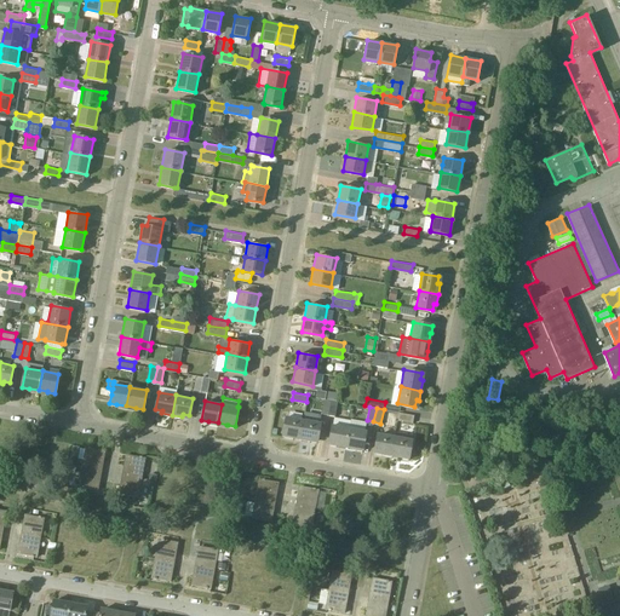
[(414,414),(402,412),(400,412),(399,419),(413,421),(414,414)]
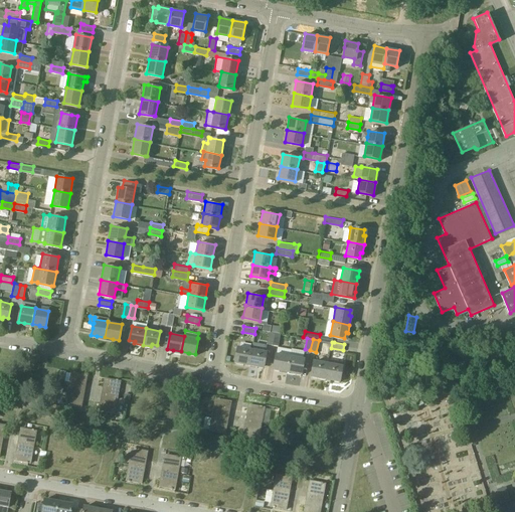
[(251,348),(237,346),(234,362),(243,363),(243,361),(249,362),(251,348)]
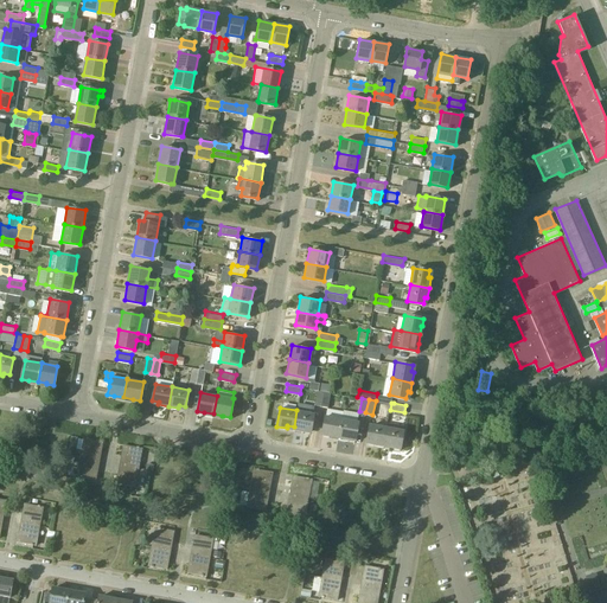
[(296,410),(294,427),(293,429),(304,431),(304,428),(311,430),(313,414),(296,410)]
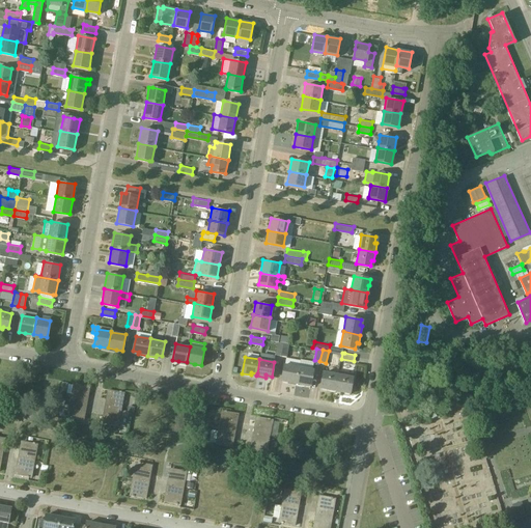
[(299,366),(285,364),(281,381),(287,382),(288,381),(296,383),(299,366)]
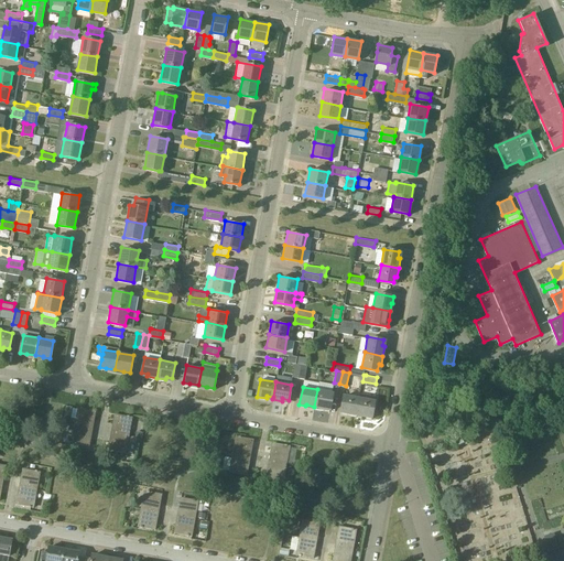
[(333,392),(317,389),(314,407),(323,408),(323,409),(329,410),(333,392)]
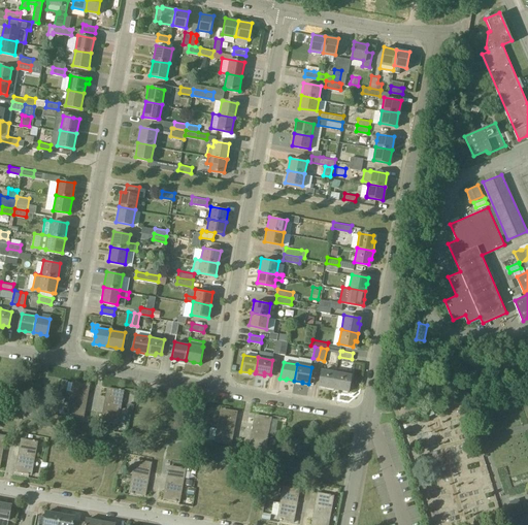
[(351,374),(345,373),(345,369),(337,367),(336,371),(334,386),(339,387),(338,389),(348,391),(351,374)]
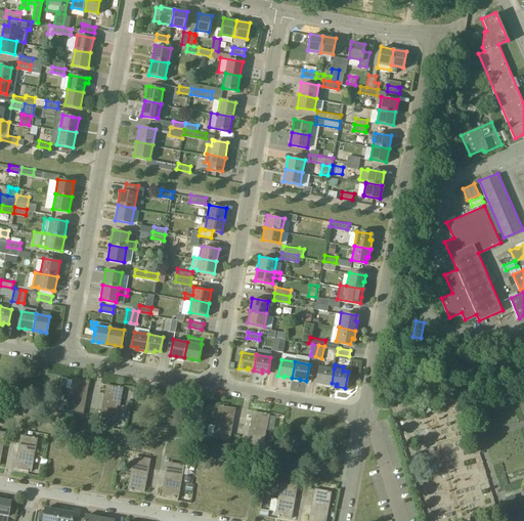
[(332,383),(334,368),(333,368),(319,365),(316,380),(322,381),(322,384),(331,385),(332,383)]
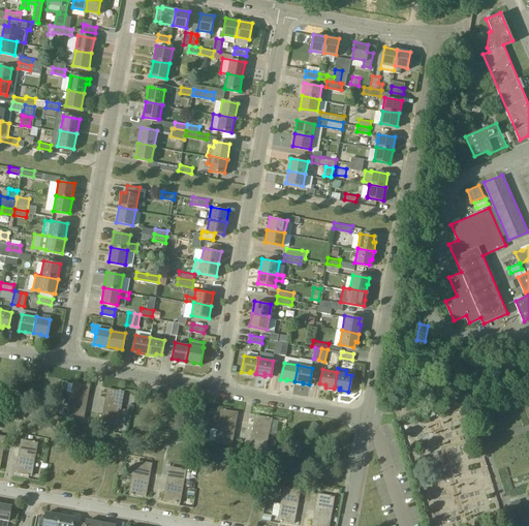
[(89,383),(78,381),(78,380),(75,380),(75,381),(73,380),(70,397),(86,400),(89,383)]
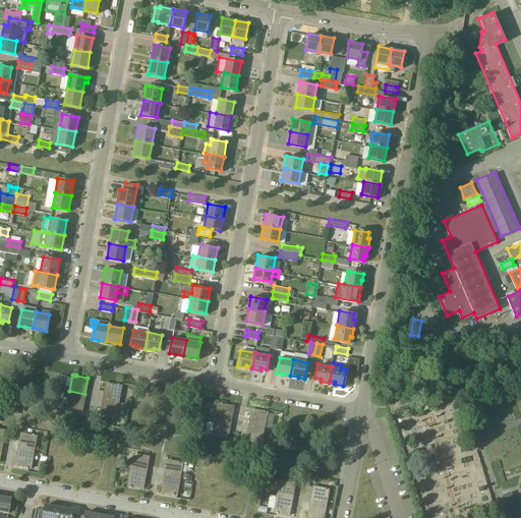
[(121,384),(119,384),(119,383),(117,383),(117,384),(106,382),(103,397),(119,400),(121,384)]
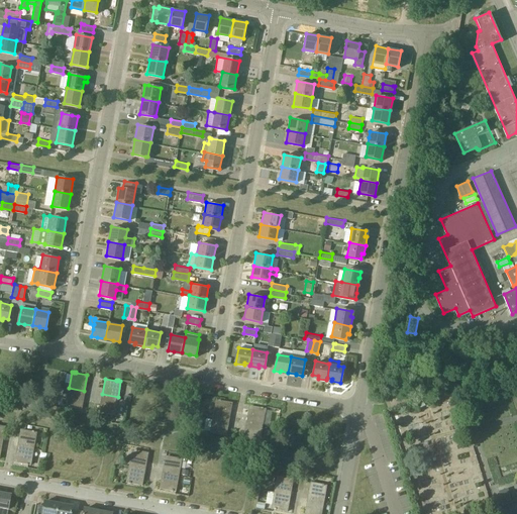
[(69,388),(66,404),(68,404),(68,405),(70,406),(71,405),(82,407),(84,391),(69,388)]
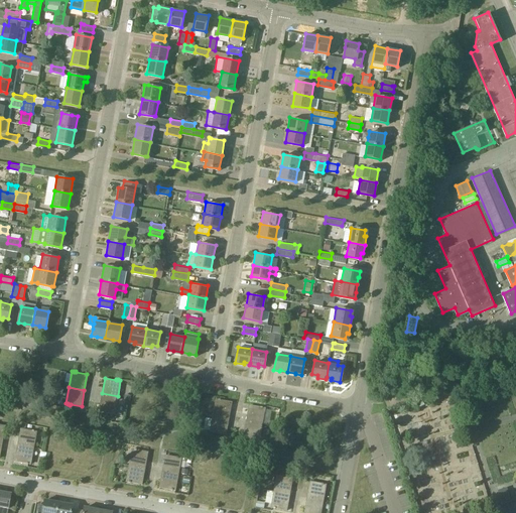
[(102,393),(101,401),(99,409),(110,411),(110,412),(112,412),(115,412),(118,396),(102,393)]
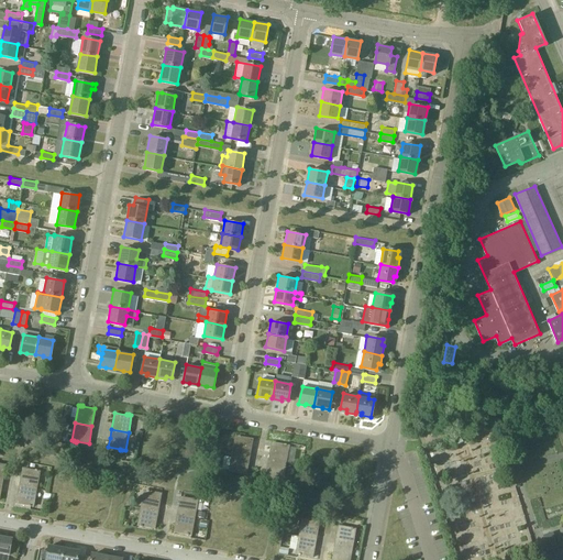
[(252,438),(240,436),(241,435),(239,434),(238,435),(235,435),(232,452),(250,454),(252,438)]
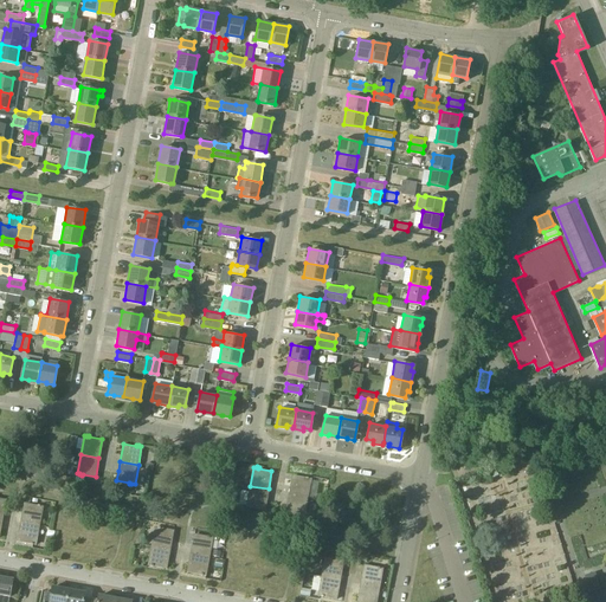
[(289,493),(308,496),(311,478),(308,477),(308,476),(305,476),(305,477),(292,474),(289,493)]
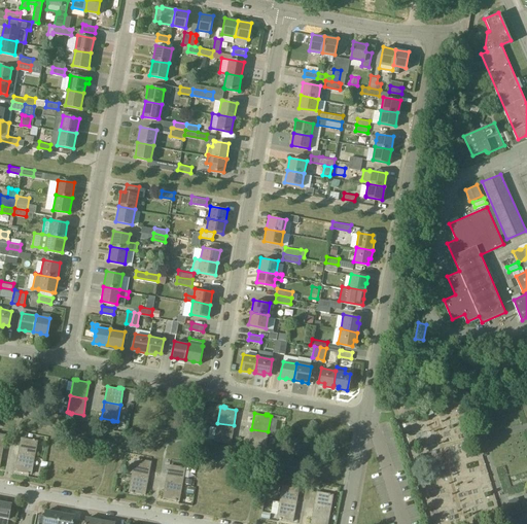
[(217,423),(214,439),(217,440),(217,441),(219,441),(219,440),(231,442),(234,425),(217,423)]
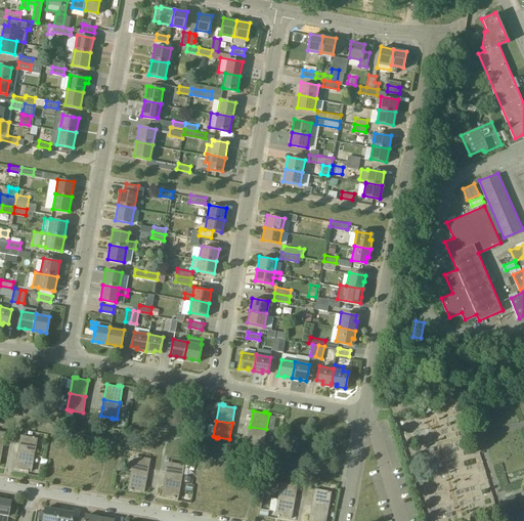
[(266,429),(250,427),(247,442),(258,444),(258,445),(260,446),(260,445),(263,445),(266,429)]
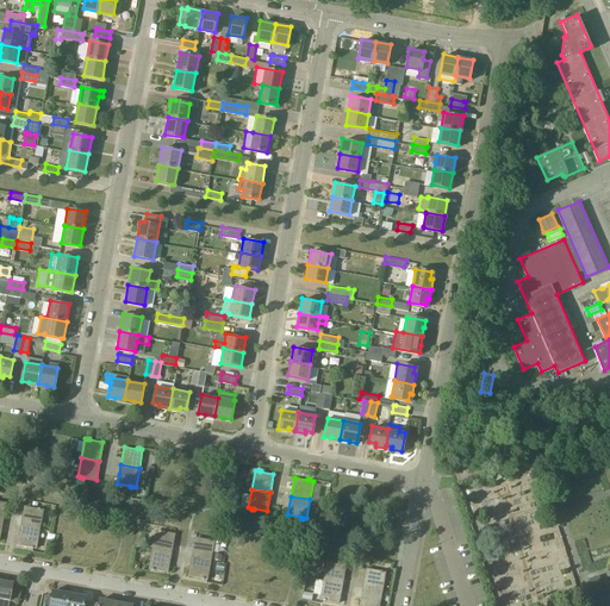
[(25,505),(22,524),(39,528),(43,508),(41,507),(38,506),(38,507),(25,505)]
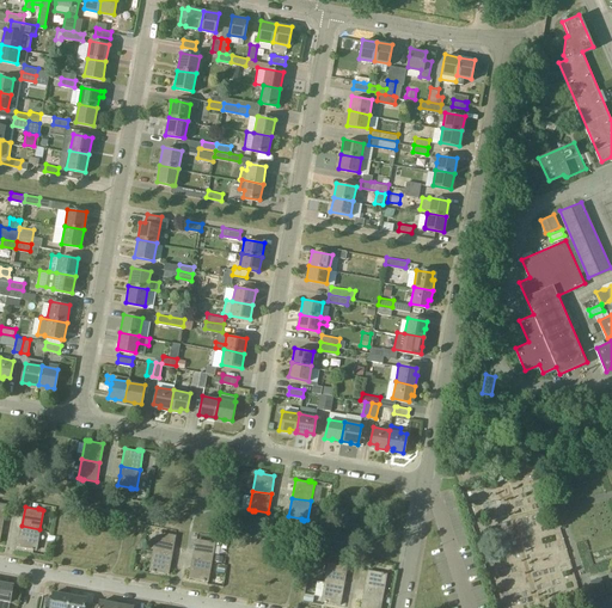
[(40,529),(22,526),(18,545),(31,547),(31,548),(34,548),(34,547),(36,547),(40,529)]
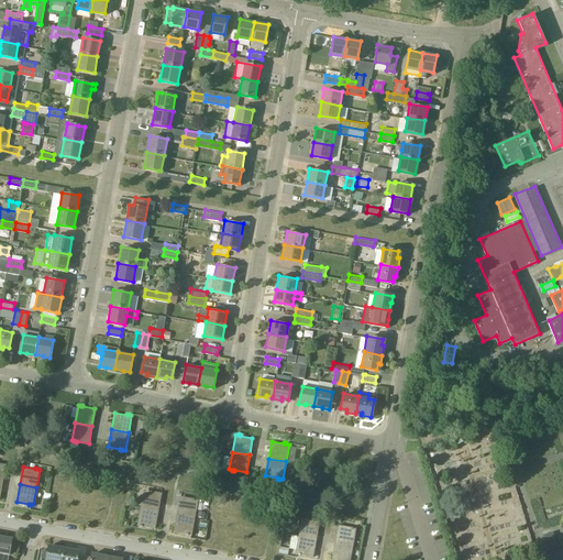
[(158,509),(161,492),(148,490),(150,489),(146,489),(144,489),(141,506),(158,509)]
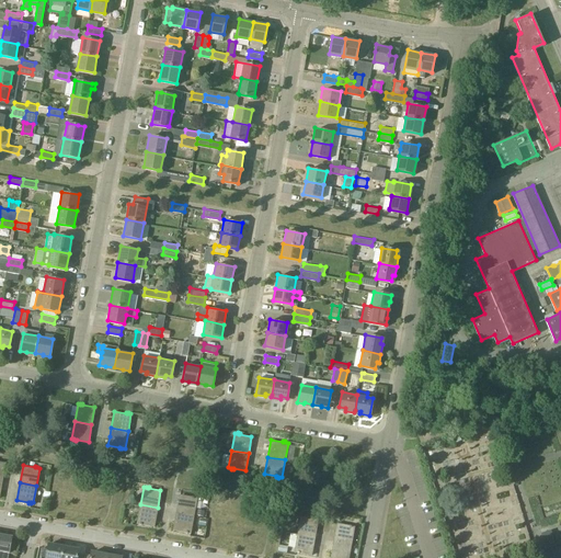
[(197,497),(194,497),(194,496),(192,494),(192,496),(180,493),(176,511),(194,514),(197,497)]
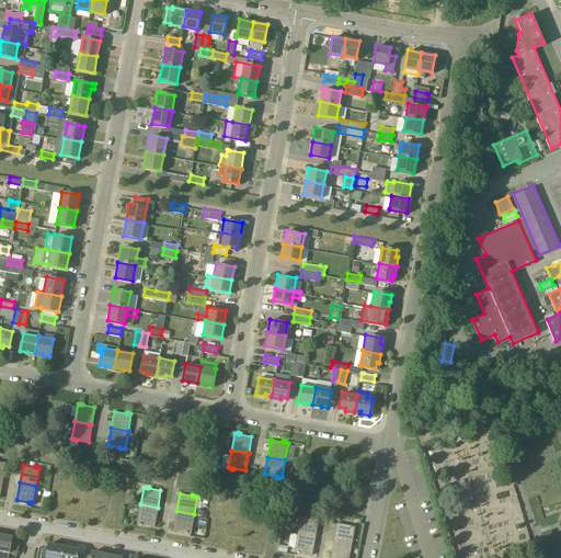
[(155,525),(158,508),(140,504),(137,520),(137,522),(140,522),(139,523),(141,523),(142,522),(155,525)]
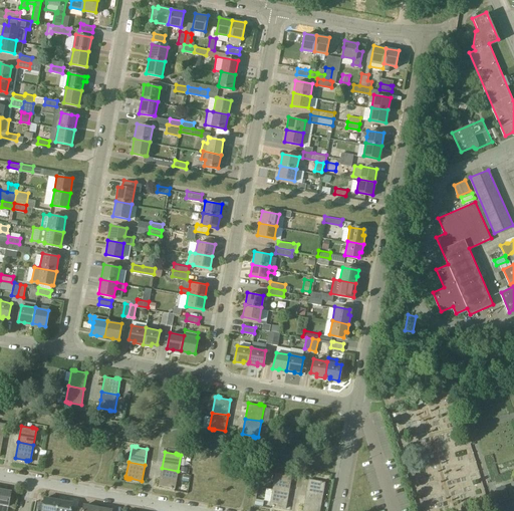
[(162,468),(161,476),(159,484),(170,486),(170,487),(172,487),(172,486),(175,487),(178,471),(162,468)]
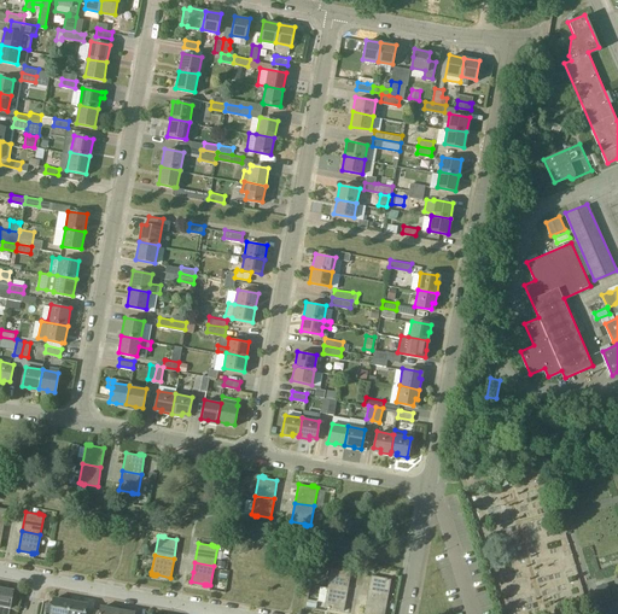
[(350,571),(337,568),(337,567),(334,567),(334,568),(332,567),(328,586),(347,590),(350,571)]
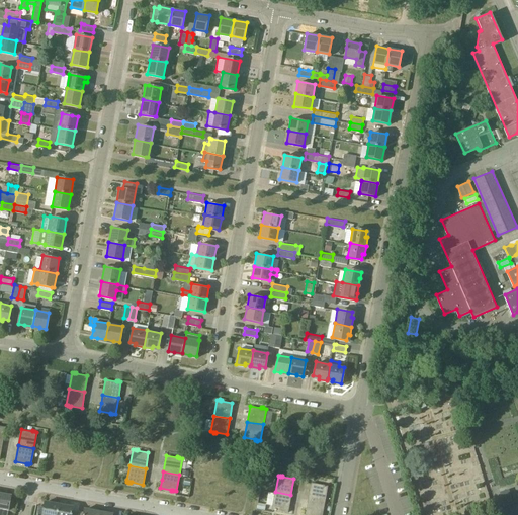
[(327,485),(325,485),(325,484),(323,484),(312,482),(309,498),(324,501),(327,485)]
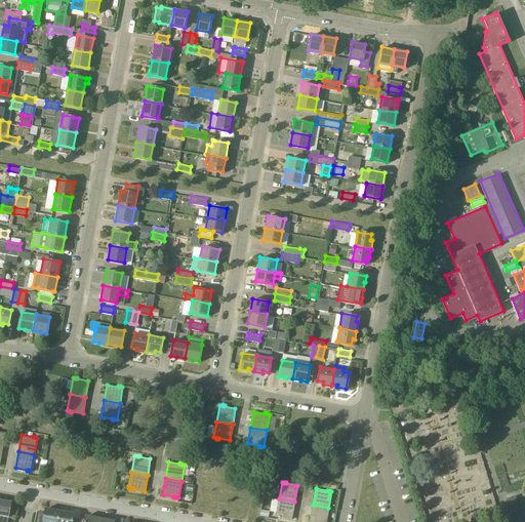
[(519,508),(515,494),(507,497),(511,510),(511,511),(519,508)]
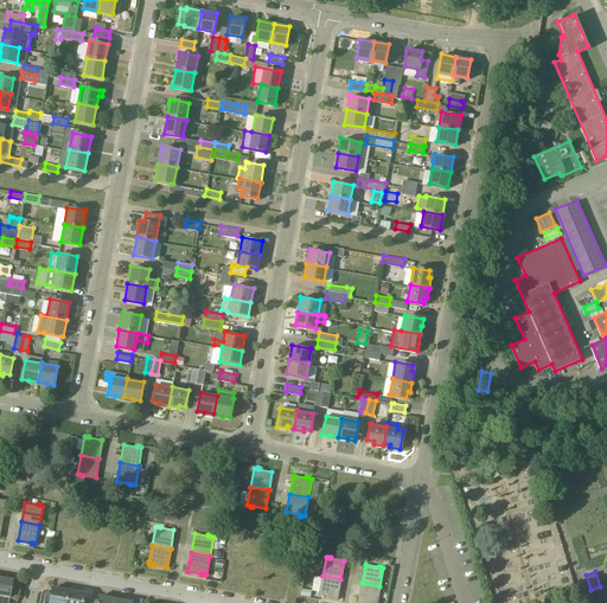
[(0,602),(1,595),(10,596),(17,597),(20,584),(13,581),(13,578),(0,576),(0,602)]
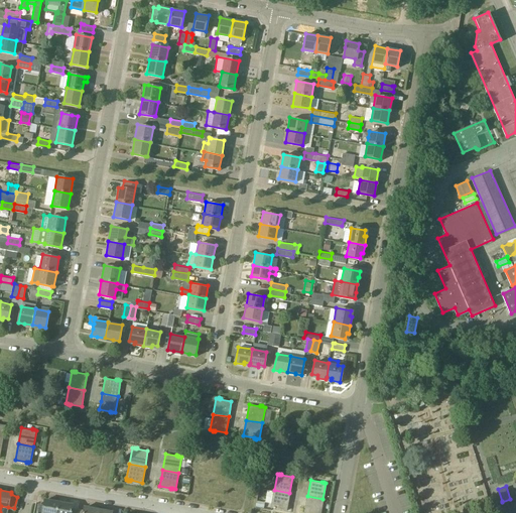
[(274,490),(271,506),(273,506),(273,507),(275,507),(286,509),(289,493),(274,490)]
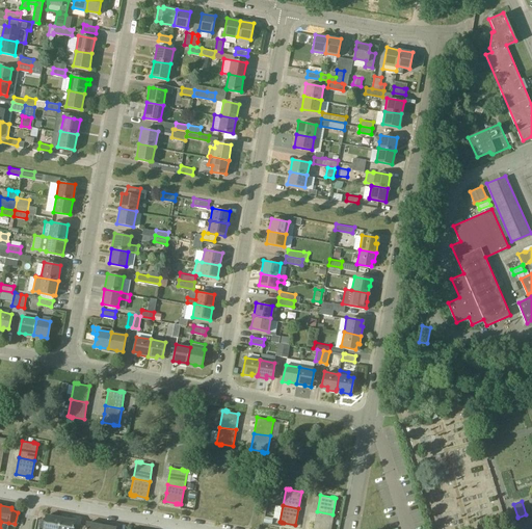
[(317,511),(315,520),(314,528),(320,528),(329,528),(333,514),(317,511)]
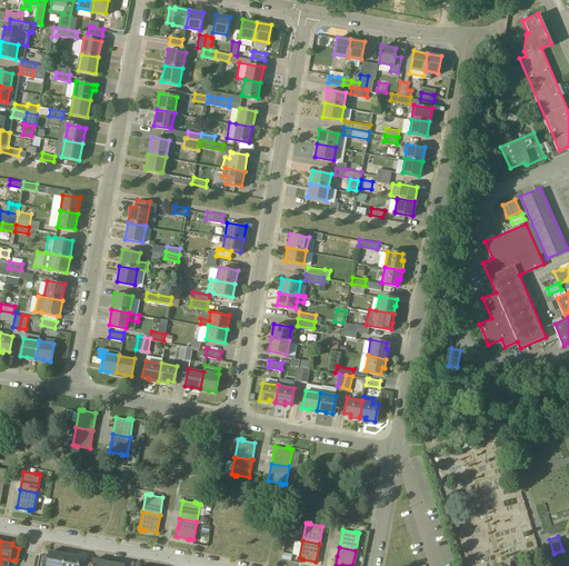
[(46,565),(61,565),(65,553),(49,549),(46,565)]
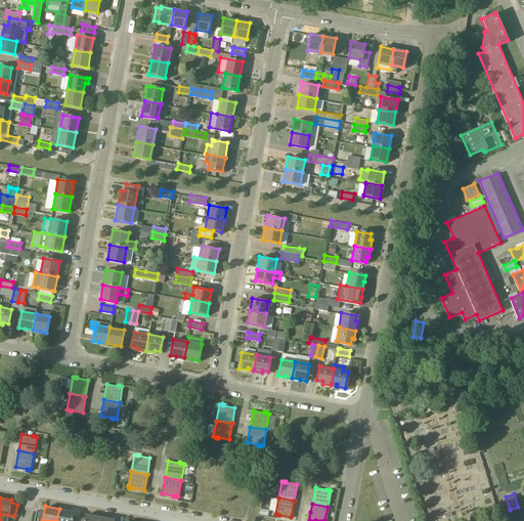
[(56,520),(72,520),(74,512),(59,509),(56,520)]
